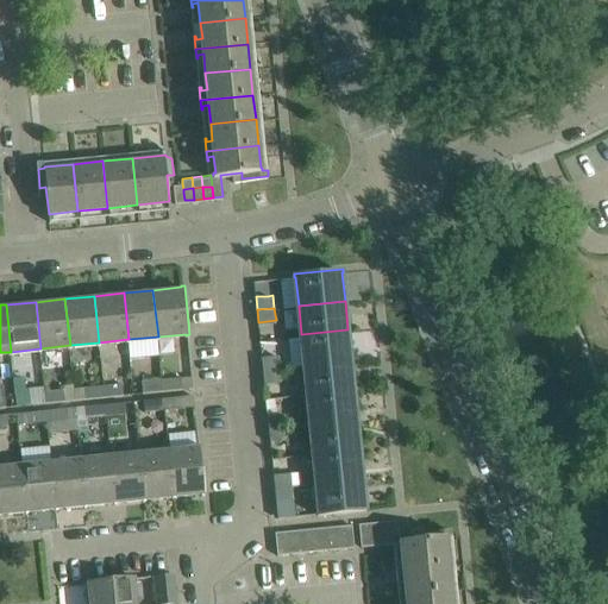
[(351,358),(348,329),(301,334),(304,363),(351,358)]
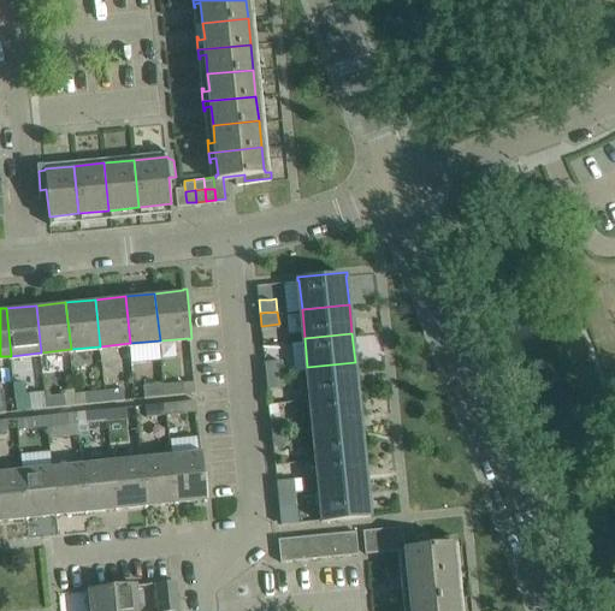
[(266,372),(283,371),(282,357),(265,360),(266,372)]
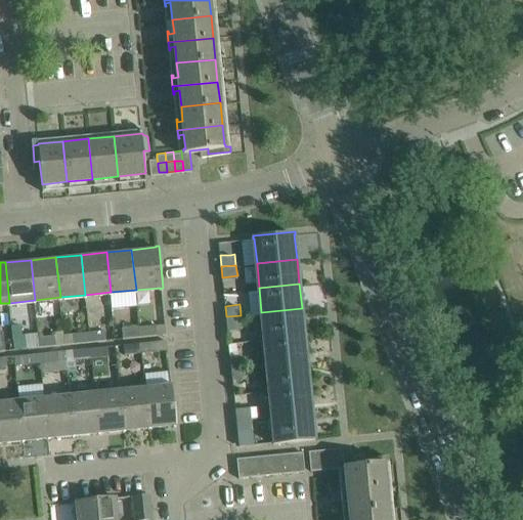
[(302,308),(261,312),(264,339),(304,335),(302,308)]
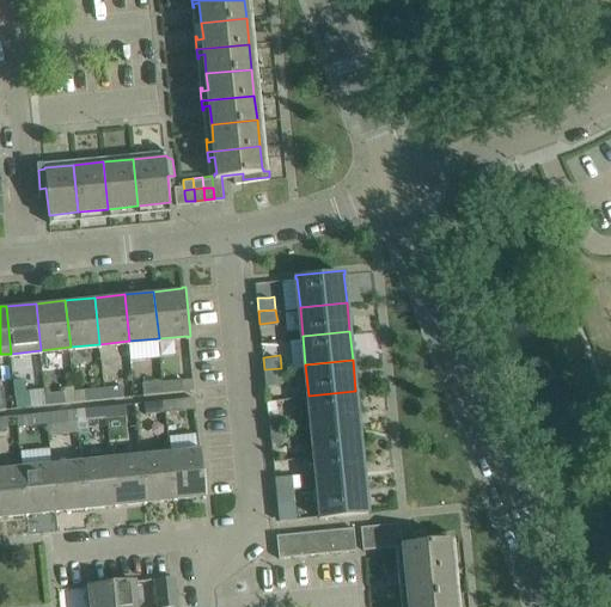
[(281,368),(264,369),(266,382),(282,381),(281,368)]
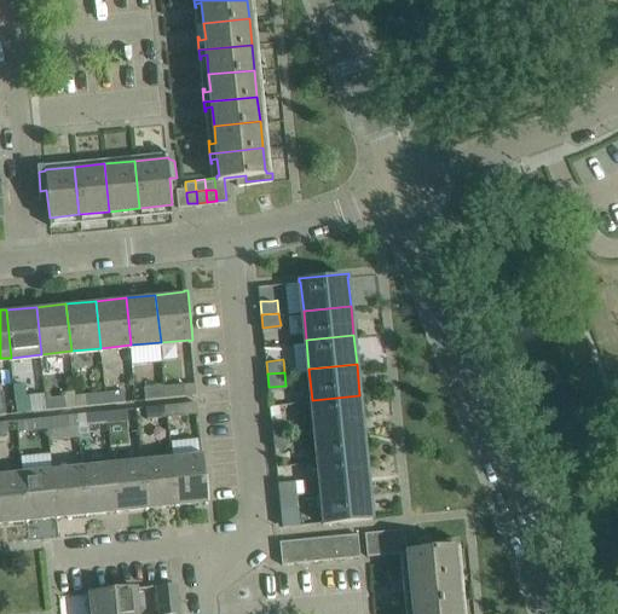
[(196,382),(165,386),(166,397),(197,393),(196,382)]
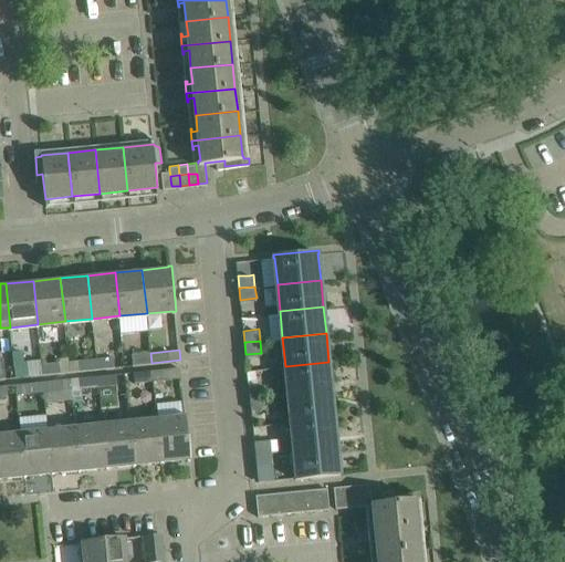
[(152,363),(150,353),(124,356),(125,366),(152,363)]
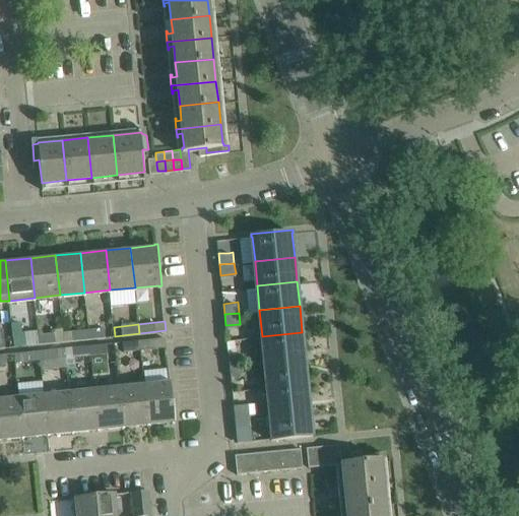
[(88,329),(89,339),(107,337),(106,328),(88,329)]
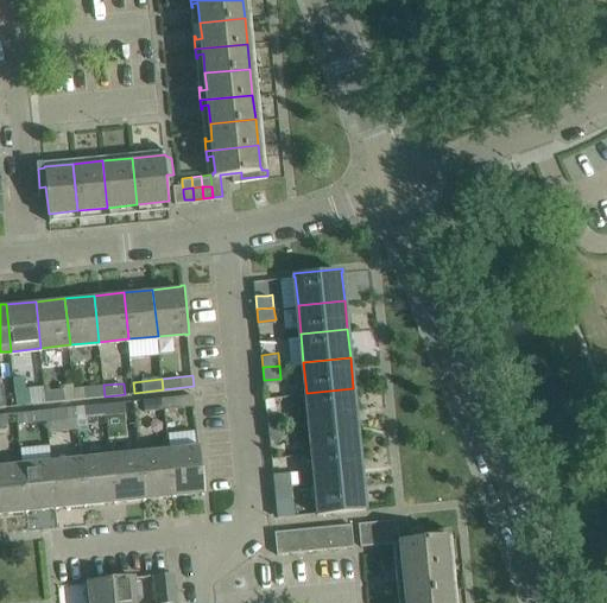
[(103,385),(74,388),(75,399),(105,397),(103,385)]
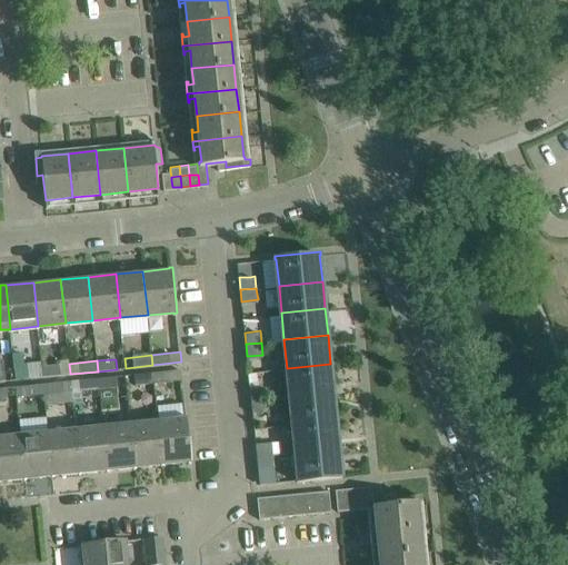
[(70,374),(69,364),(41,366),(42,376),(70,374)]
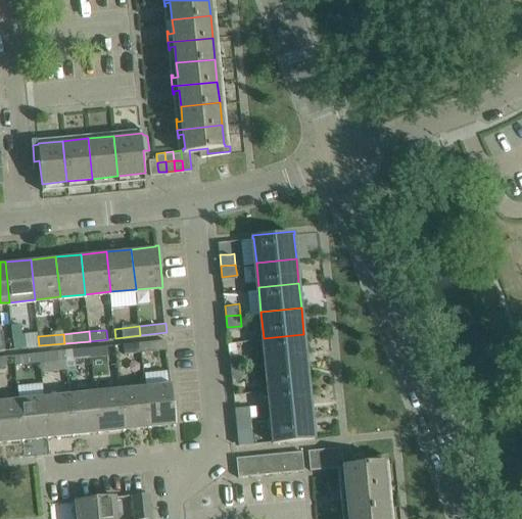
[(303,334),(264,338),(267,364),(306,360),(303,334)]
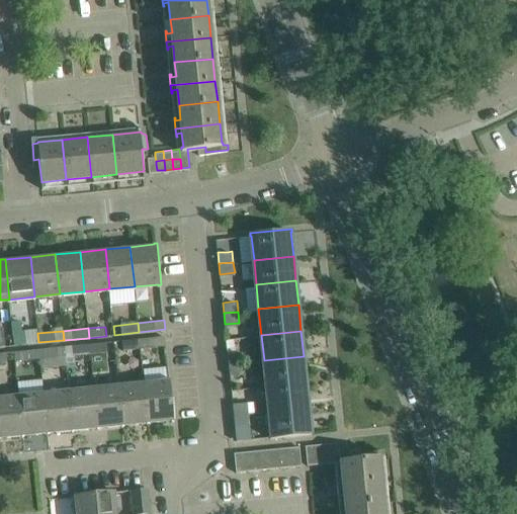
[(38,342),(37,333),(21,335),(22,344),(38,342)]
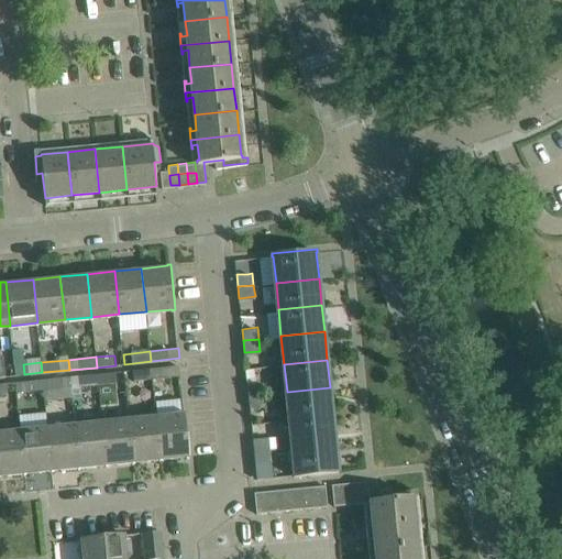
[(152,366),(153,376),(171,374),(169,364),(152,366)]
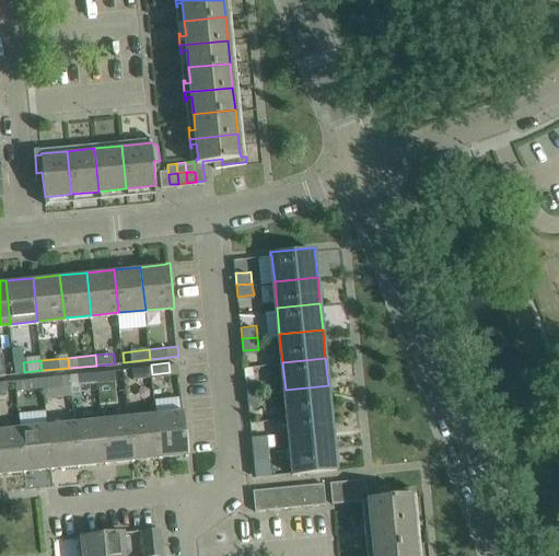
[(152,374),(151,365),(132,366),(134,377),(152,374)]
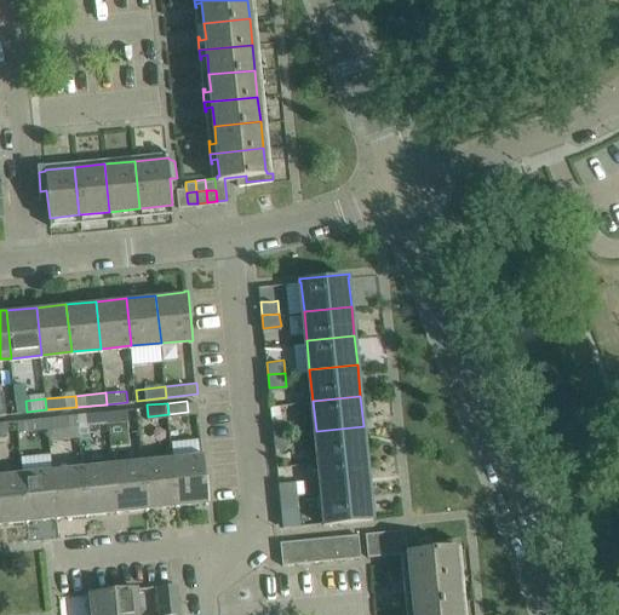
[(107,409),(108,420),(129,418),(127,407),(107,409)]
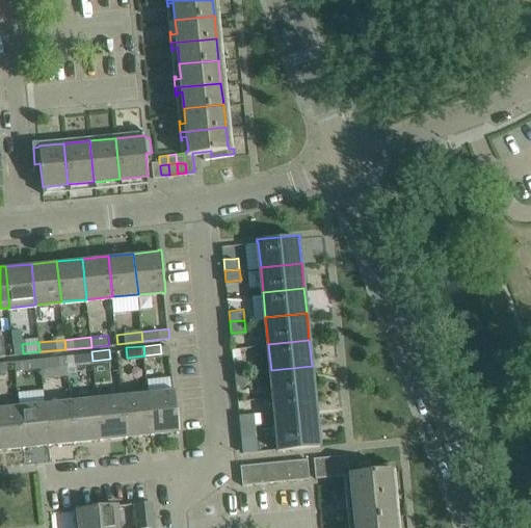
[(91,351),(67,353),(68,371),(76,370),(76,363),(93,361),(91,351)]
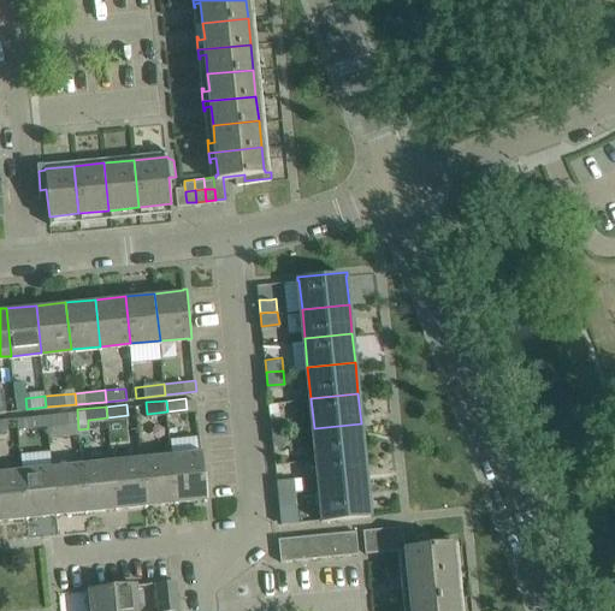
[(77,409),(47,413),(49,435),(78,432),(78,429),(77,409)]
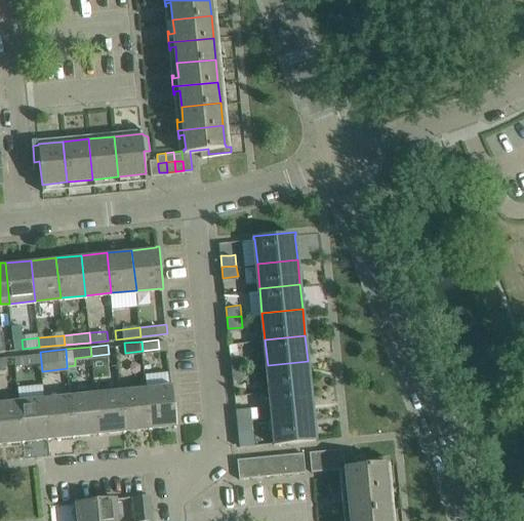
[(40,352),(23,353),(16,354),(17,373),(42,371),(40,352)]
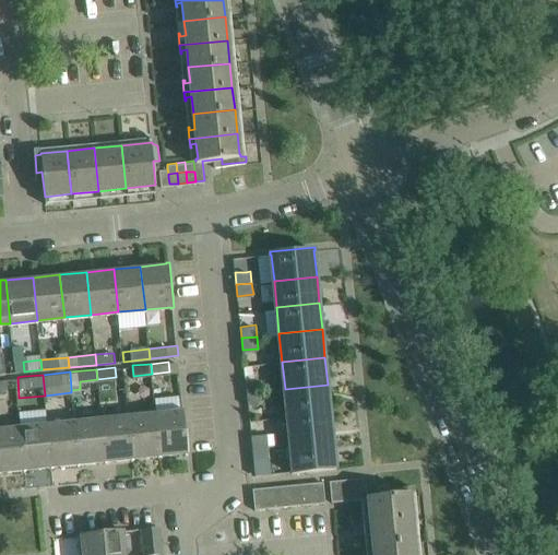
[(247,392),(262,390),(261,379),(246,380),(247,392)]
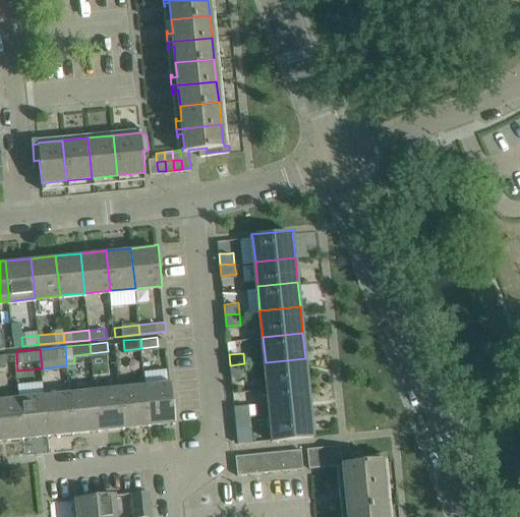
[(305,358),(266,362),(268,386),(307,382),(305,358)]
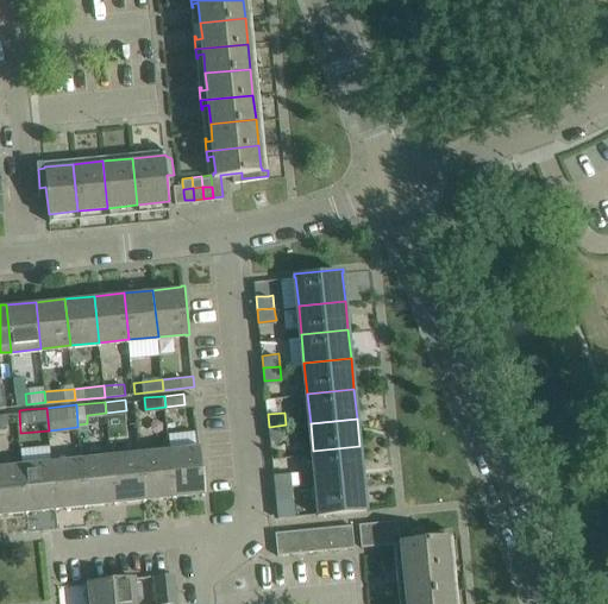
[(286,425),(269,427),(270,440),(287,438),(286,425)]
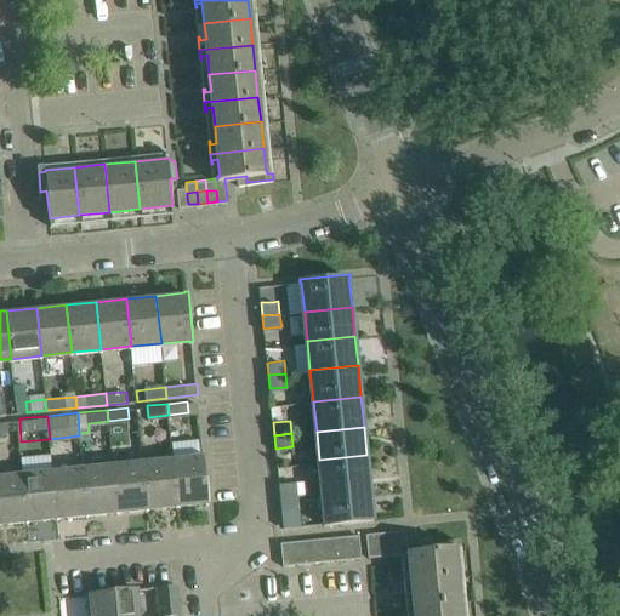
[(172,457),(177,505),(206,502),(206,503),(210,502),(204,452),(202,452),(202,454),(172,457)]
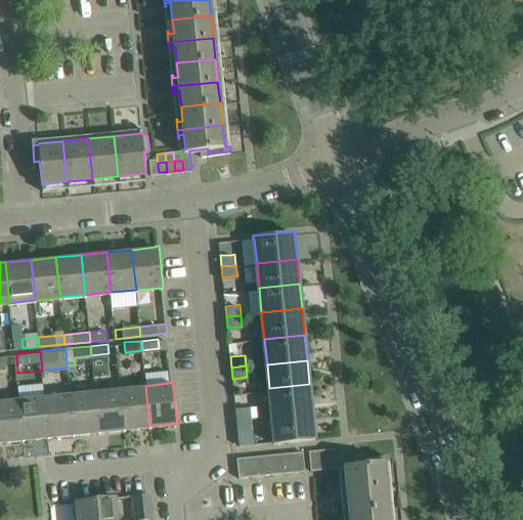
[(309,384),(269,388),(272,415),(312,410),(309,384)]
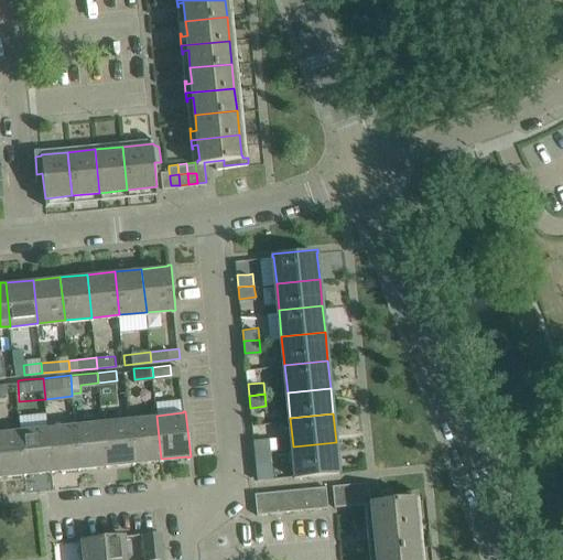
[(157,416),(129,418),(133,461),(161,459),(157,416)]
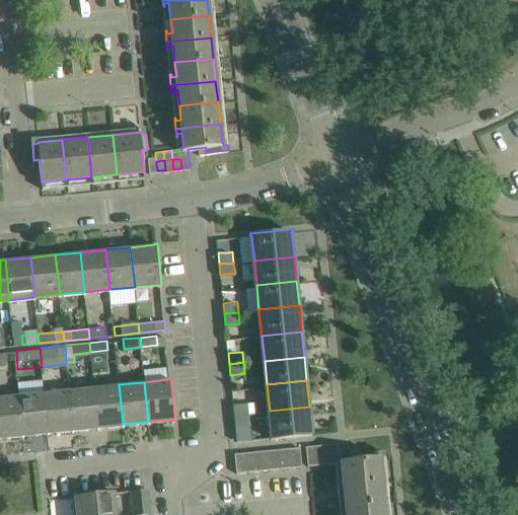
[(119,384),(94,387),(98,427),(123,424),(119,384)]
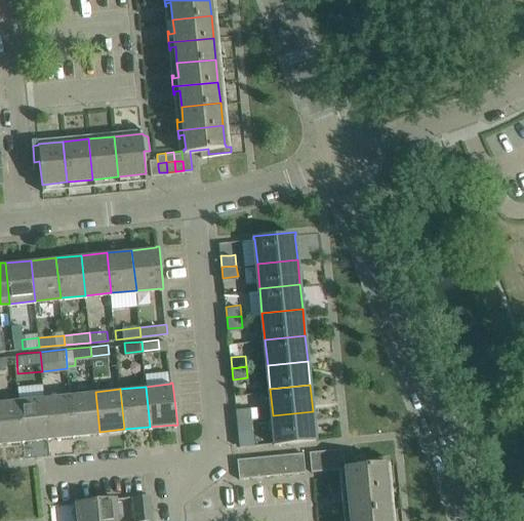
[(99,432),(95,392),(70,394),(74,434),(99,432)]
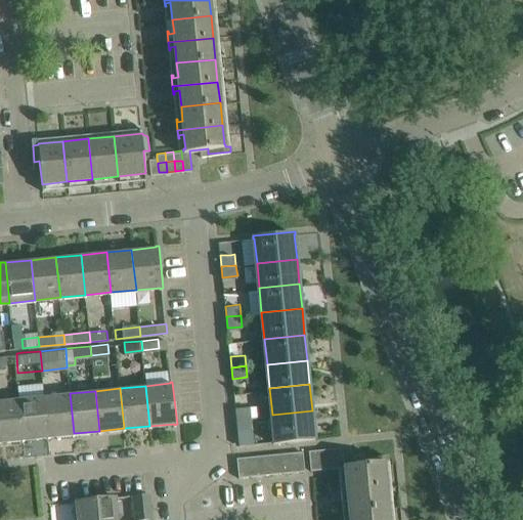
[(70,393),(44,396),(48,436),(74,433),(70,393)]
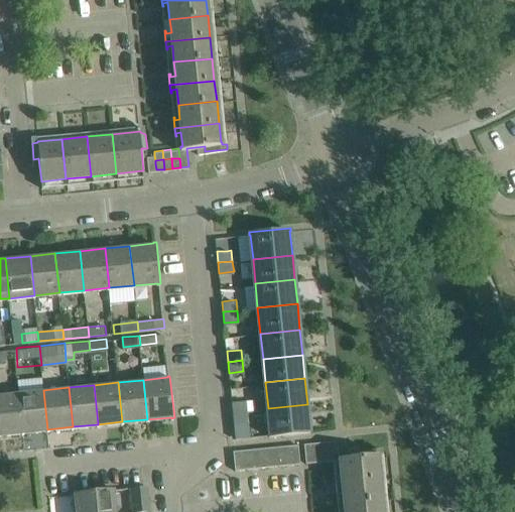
[(43,390),(19,392),(23,431),(47,429),(43,390)]
